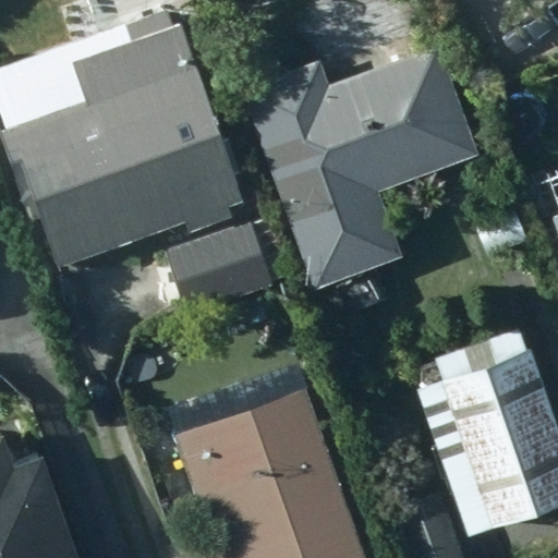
[(246,205),(182,22),(72,63),(87,102),(0,133),(0,135),(22,196),(34,191),(62,267),(184,225),(189,234),(234,219),(230,209),(246,205)]
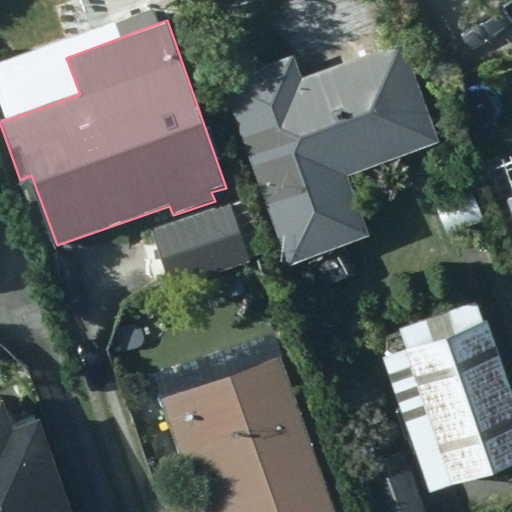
[(295,56),(224,78),(291,268),(373,240),(351,174),(441,143),(406,42),(303,78),(295,56)]
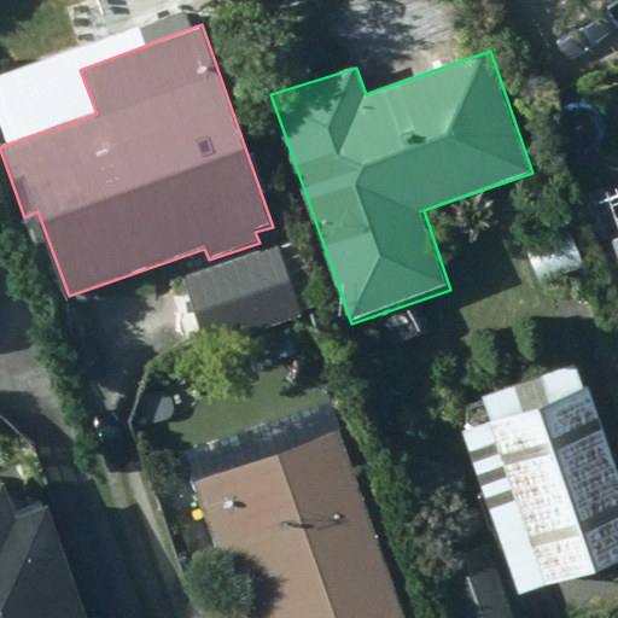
[(593,267),(579,231),(528,250),(540,286),(593,267)]
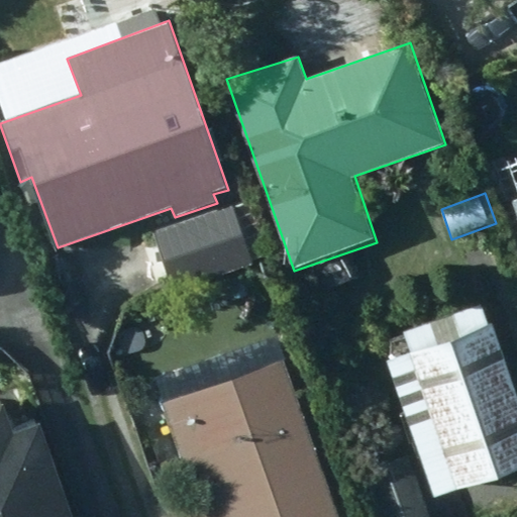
[(234,205),(170,227),(191,288),(255,265),(234,205)]
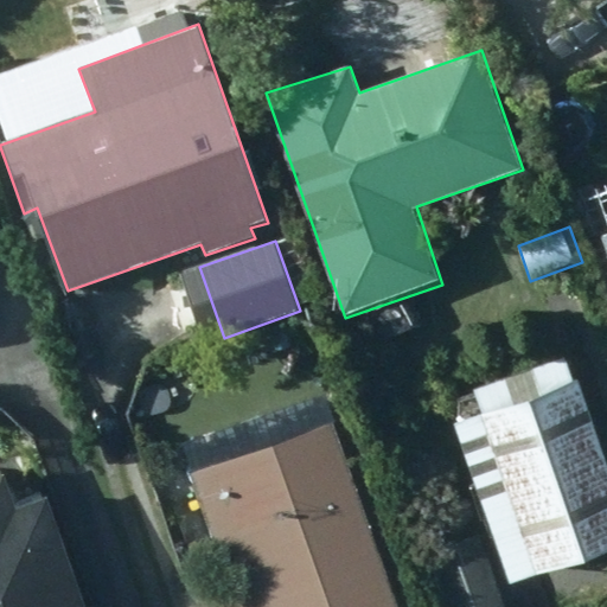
[(483,414),(457,423),(512,586),(606,553),(606,454),(581,378),(574,379),(566,357),(474,388),(483,414)]
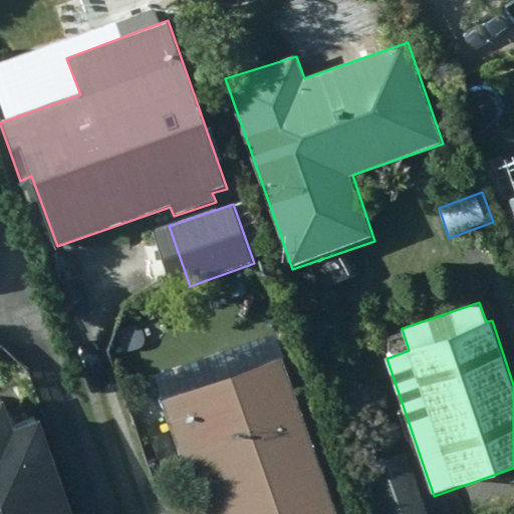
[(335,513),(280,359),(160,403),(190,488),(209,481),(215,495),(161,513),(335,513)]
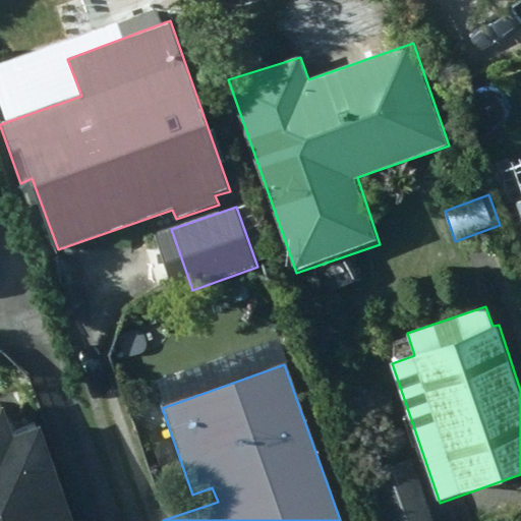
[(79,520),(37,393),(0,405),(0,520),(79,520)]
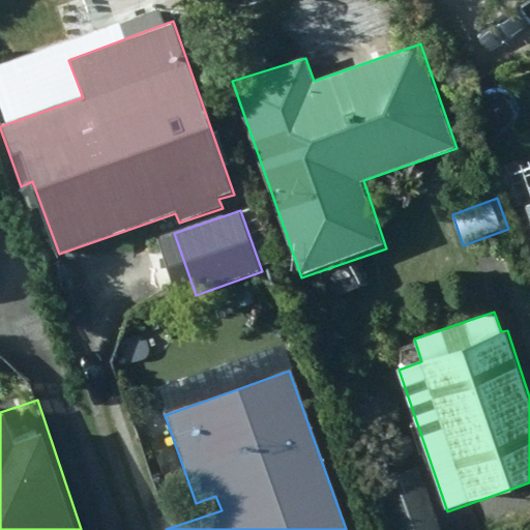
[(440,529),(420,466),(379,480),(394,529),(440,529)]
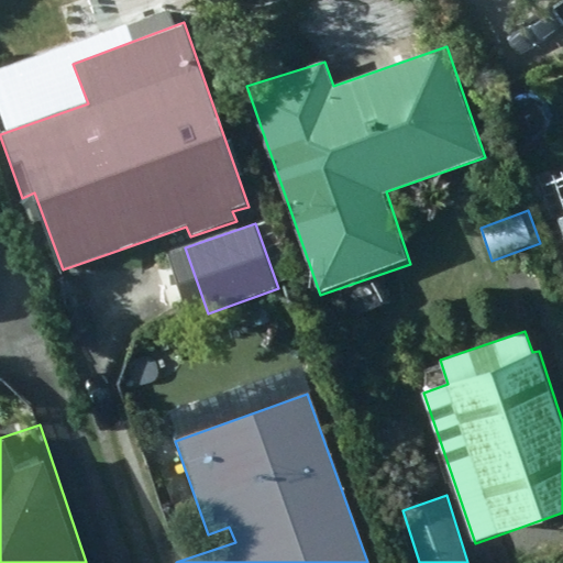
All buildings are outlined.
